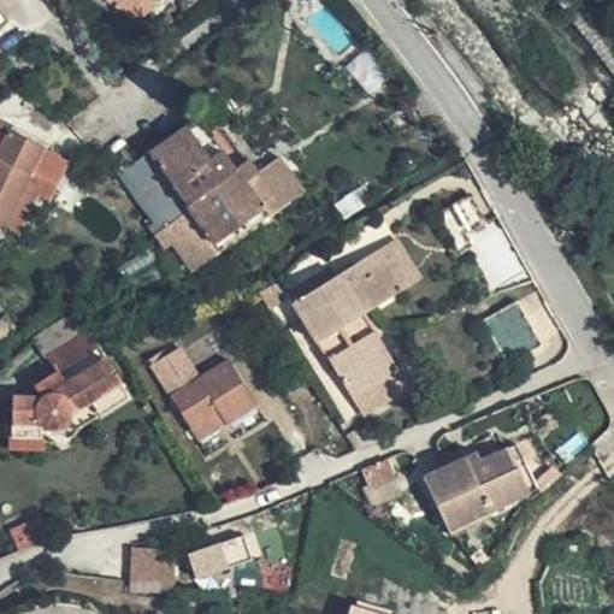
[(106,0),(114,7),(116,6),(124,12),(130,15),(137,13),(143,11),(147,5),(148,0),(106,0)]
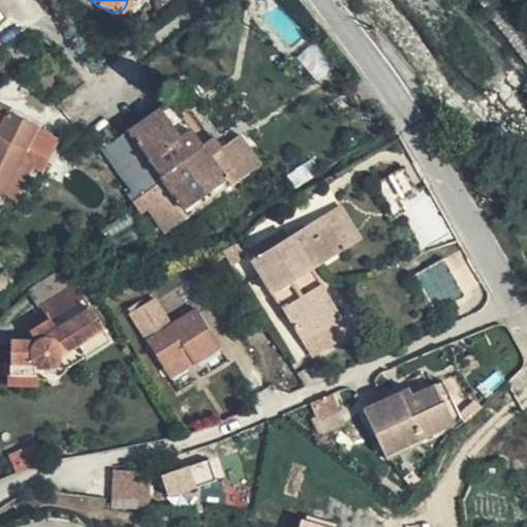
[(100,149),(121,177),(129,189),(126,192),(137,210),(146,205),(164,230),(231,183),(211,155),(218,150),(210,136),(199,144),(168,100),(100,149)]
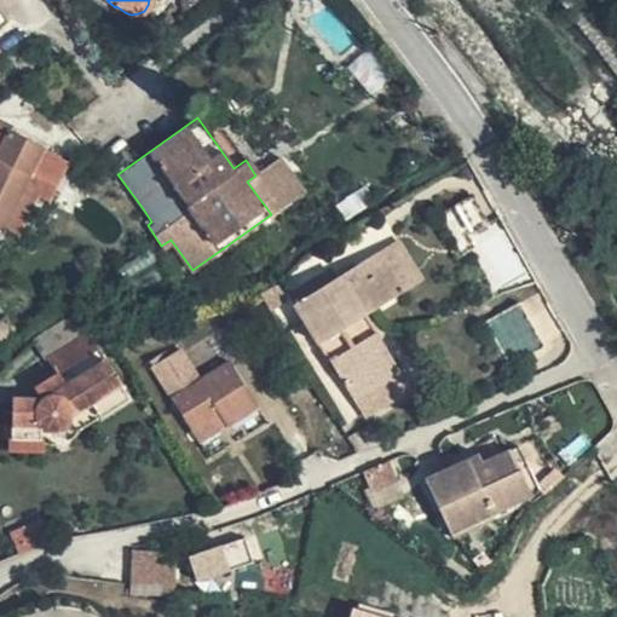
[(3,223),(26,173),(38,145),(9,131),(11,126),(0,121),(0,221),(3,223)]
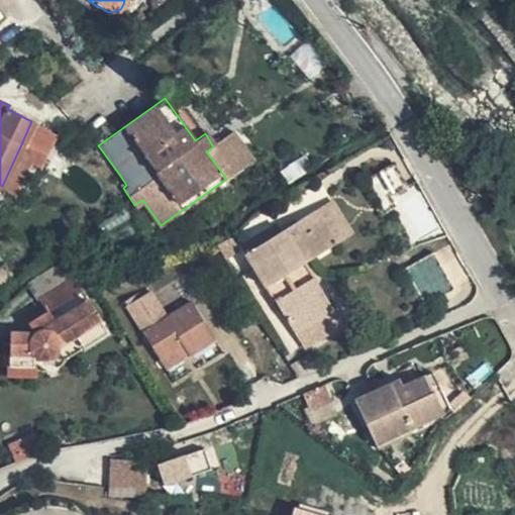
[(211,128),(205,133),(213,146),(206,151),(226,179),(236,171),(221,150),(224,147),(211,128)]
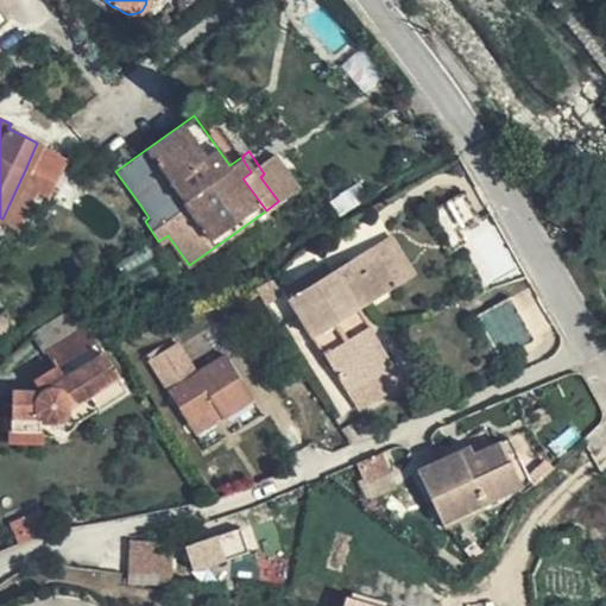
[(480,234),(455,194),(431,209),(455,248),(480,234)]
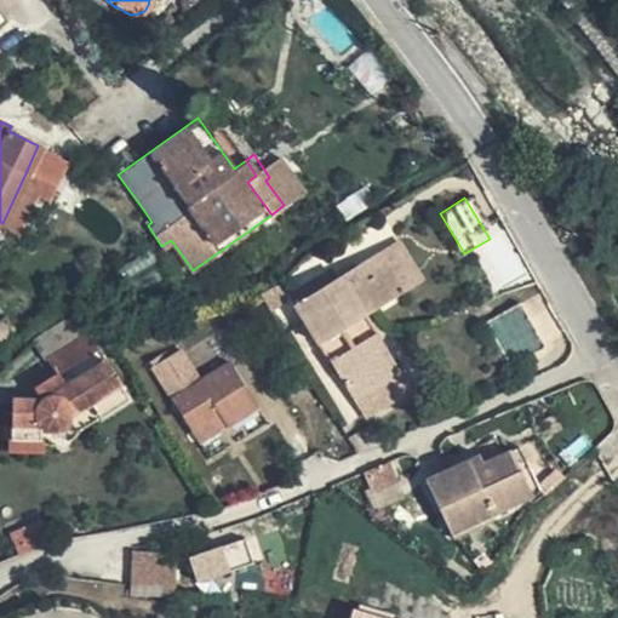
[(379,252),(404,291),(423,279),(399,240),(379,252)]
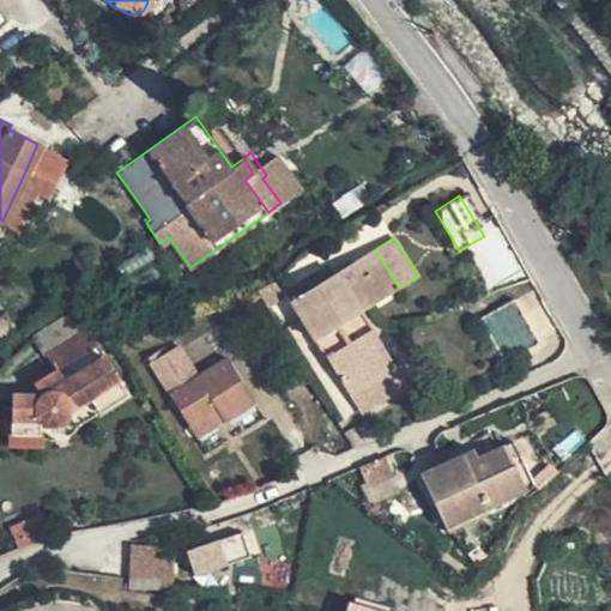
[(327,358),(375,337),(361,313),(399,288),(375,249),(292,301),(327,358)]
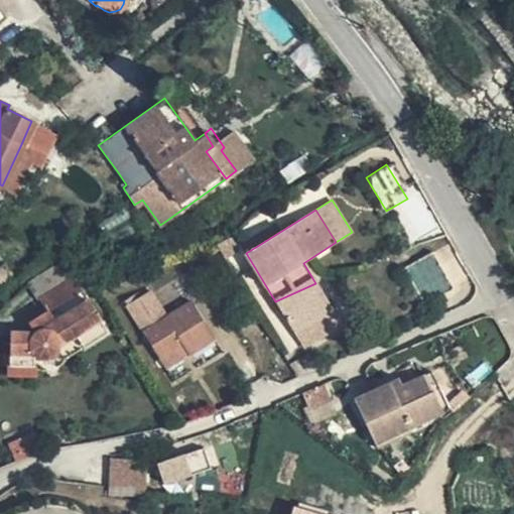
[(453,289),(432,252),(405,266),(425,304),(453,289)]
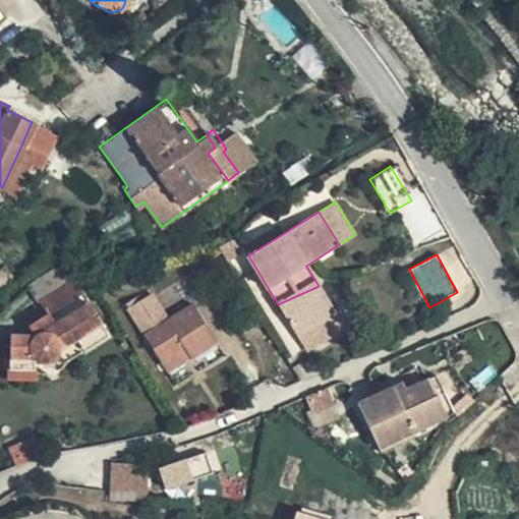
[(67,268),(61,260),(52,267),(57,274),(67,268)]
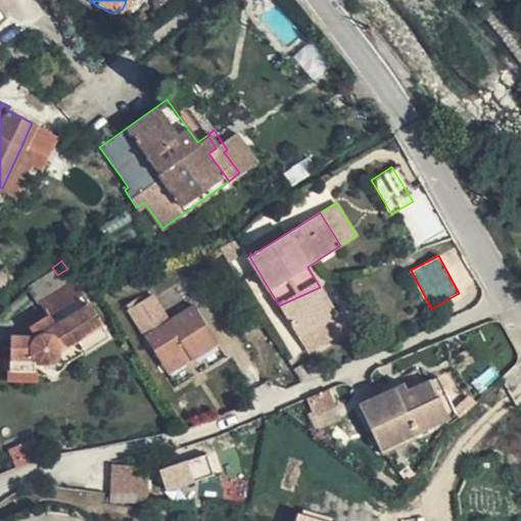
[(47,318),(33,328),(54,360),(56,357),(58,351),(77,340),(80,346),(103,330),(73,282),(38,304),(47,318)]
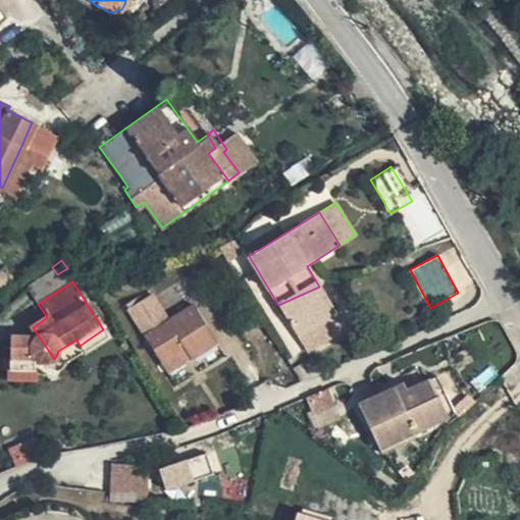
[(336,315),(319,287),(278,305),(299,339),(336,315)]
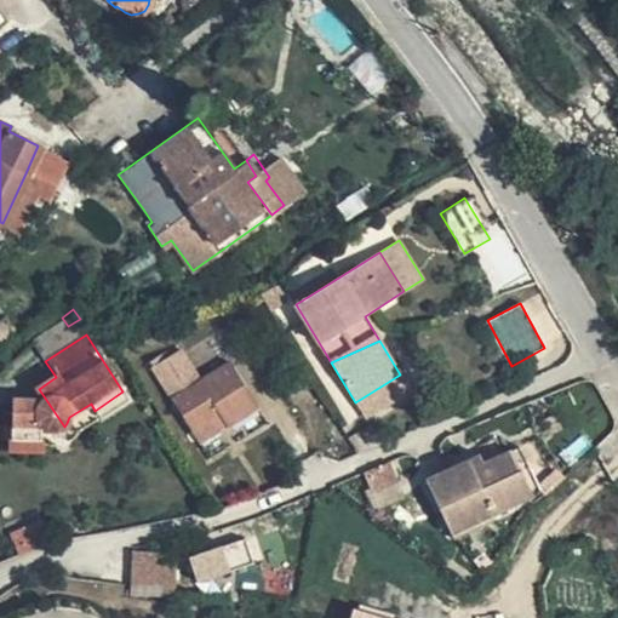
[(227,424),(233,421),(199,379),(179,349),(152,366),(192,431),(221,416),(227,424)]
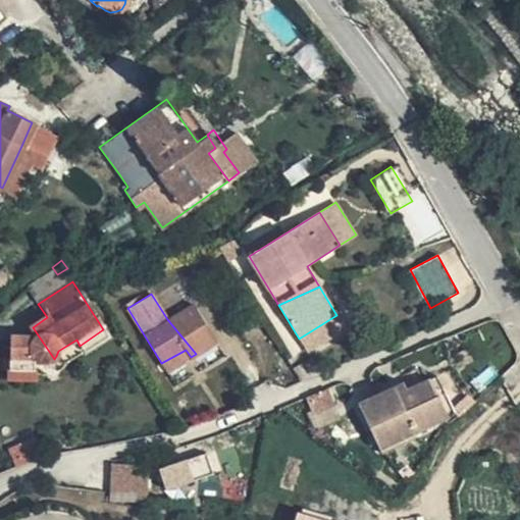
[(167,319),(196,354),(215,342),(192,304),(167,319)]
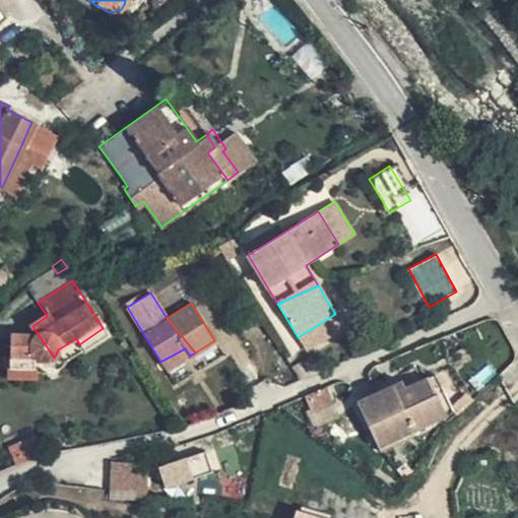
[(344,327),(335,314),(298,337),(307,350),(344,327)]
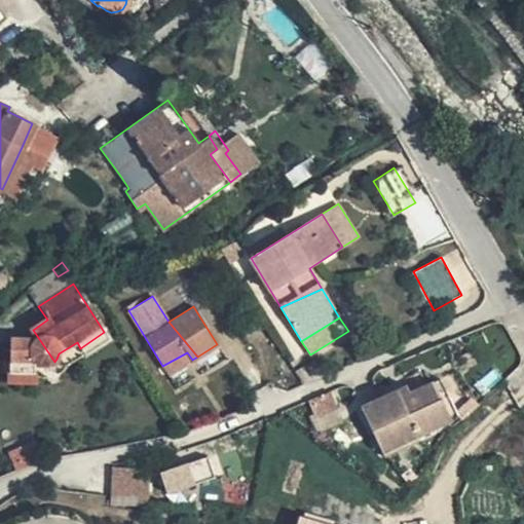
[(54,362),(33,330),(31,331),(36,338),(9,339),(9,362),(33,361),(43,366),(47,366),(52,364),(54,362)]
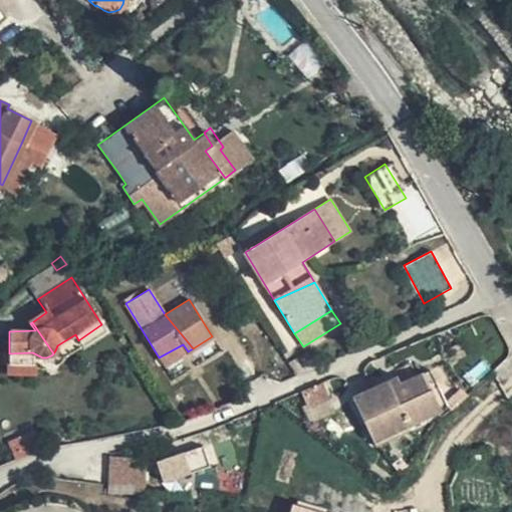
[(105,330),(101,324),(78,340),(82,346),(105,330)]
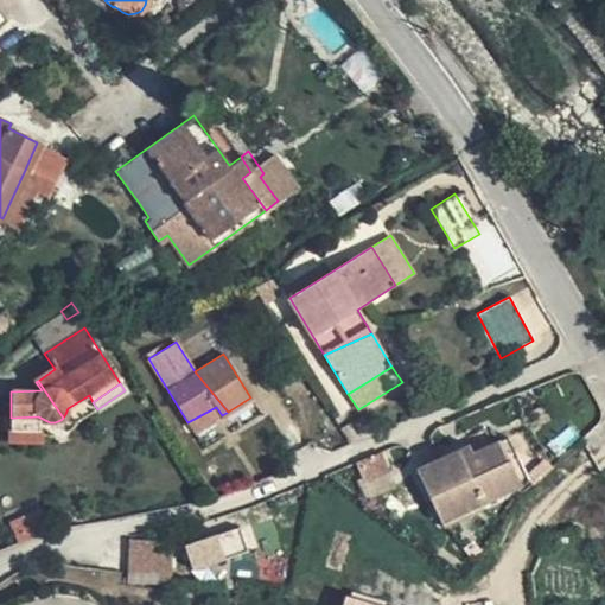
[(193,433),(222,415),(216,407),(188,422),(193,433)]
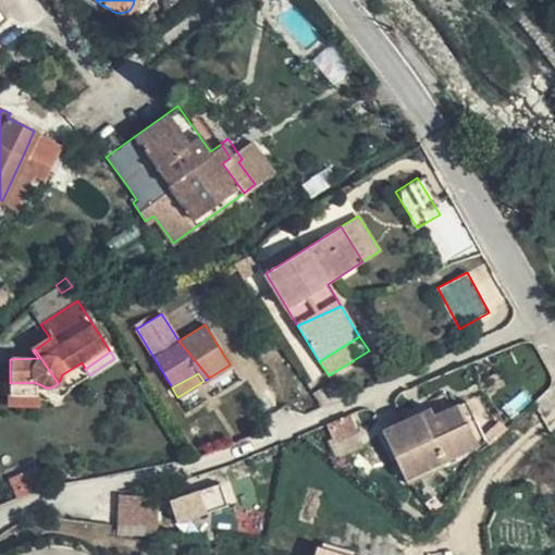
[(35,382),(10,383),(10,394),(35,394),(35,382)]
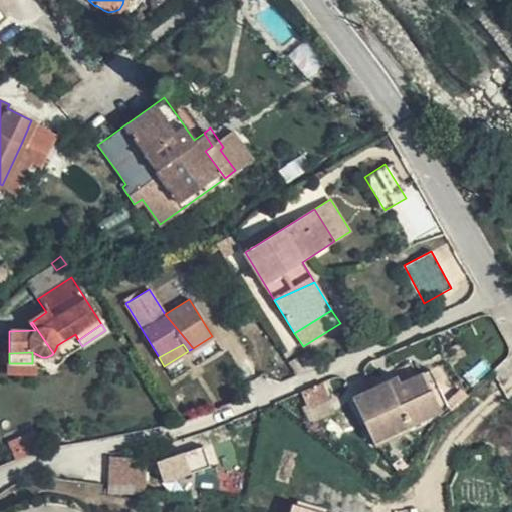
[(423,373),(439,411),(448,408),(431,369),(423,373)]
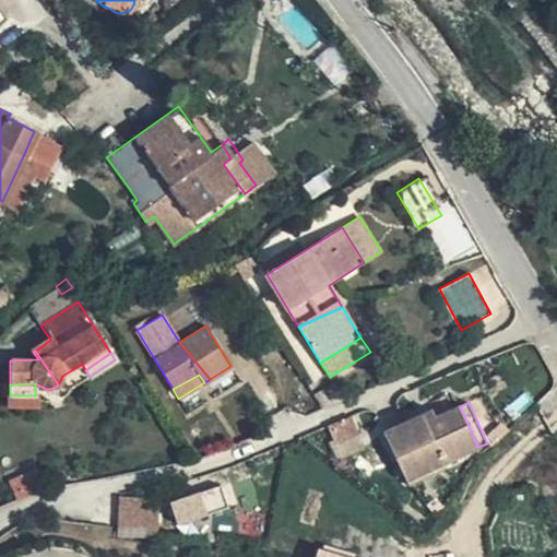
[(405,480),(477,447),(460,406),(436,417),(431,411),(383,431),(405,480)]
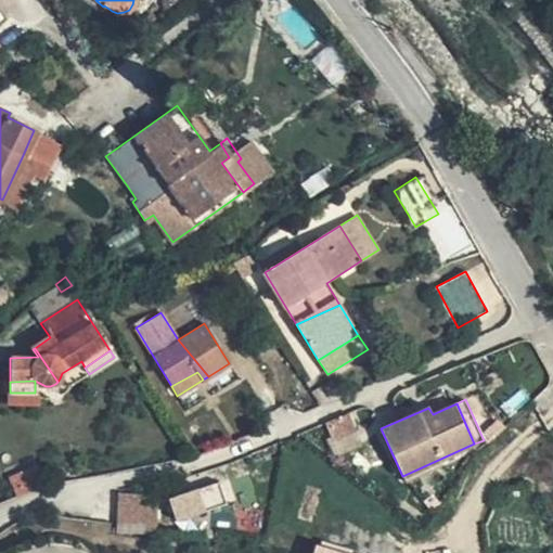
[(355,428),(347,412),(325,422),(333,438),(355,428)]
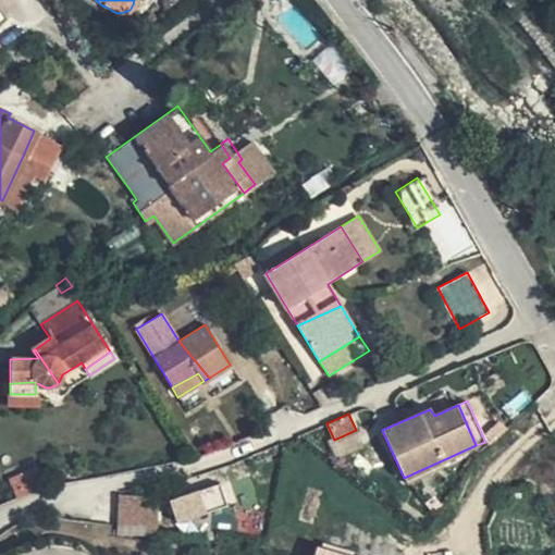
[(12,477),(16,491),(47,479),(41,466),(12,477)]
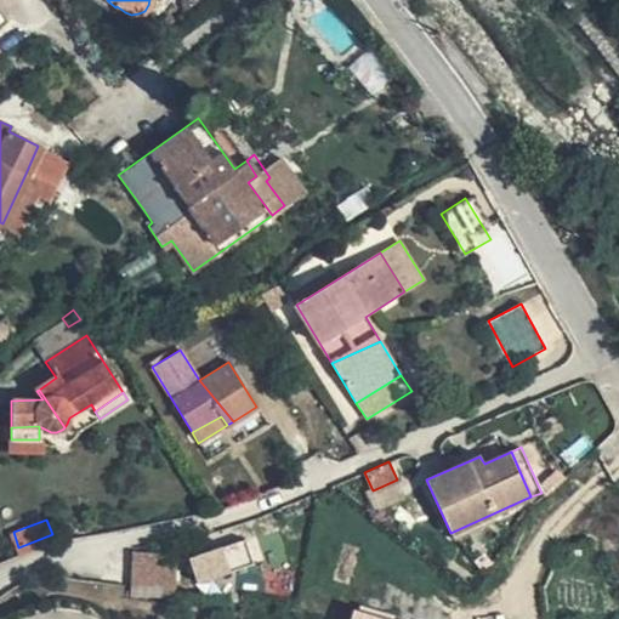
[(188,551),(197,577),(250,560),(242,534),(188,551)]
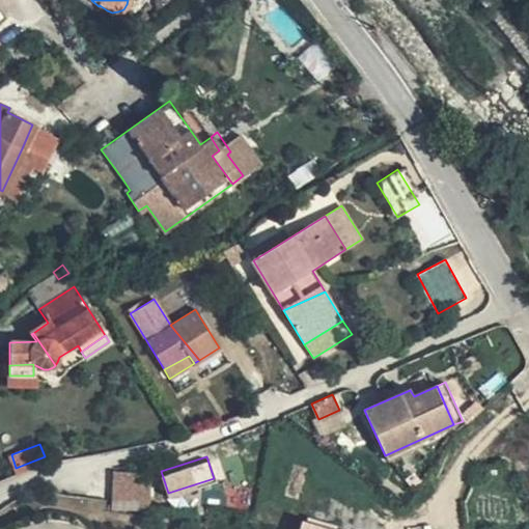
[(148,499),(149,475),(114,474),(113,498),(148,499)]
